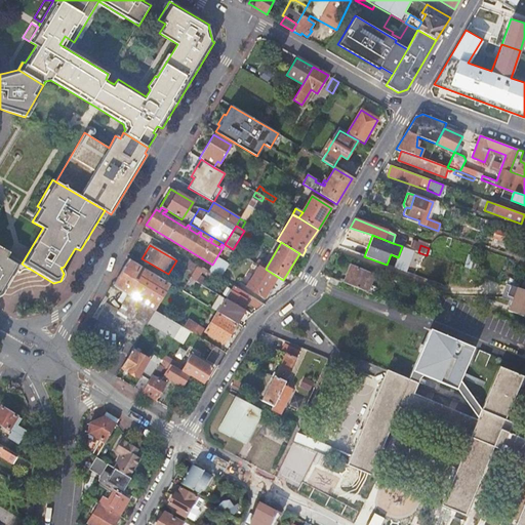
[(414,251),(402,246),(398,257),(394,267),(406,272),(414,251)]
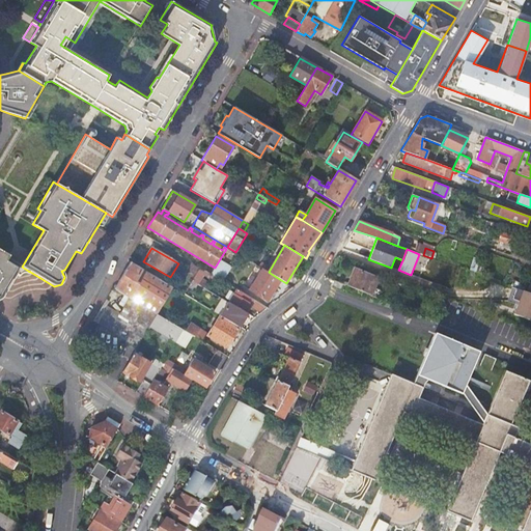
[(0,300),(1,300),(3,297),(16,277),(19,277),(22,274),(23,274),(26,273),(29,274),(30,272),(28,271),(22,267),(8,258),(9,256),(0,250),(0,300)]
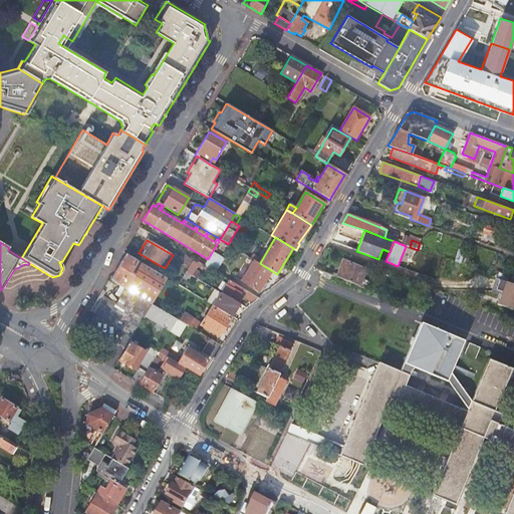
[(204,265),(215,272),(228,250),(217,244),(208,259),(204,265)]
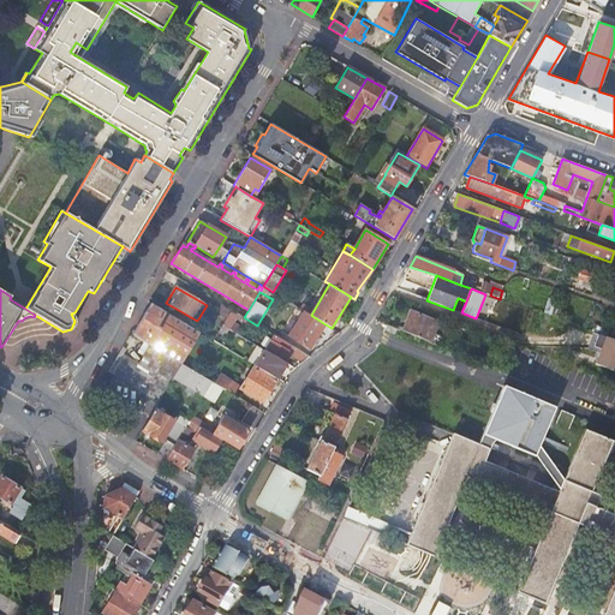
[(166,354),(181,364),(201,333),(150,304),(132,334),(150,345),(166,354)]
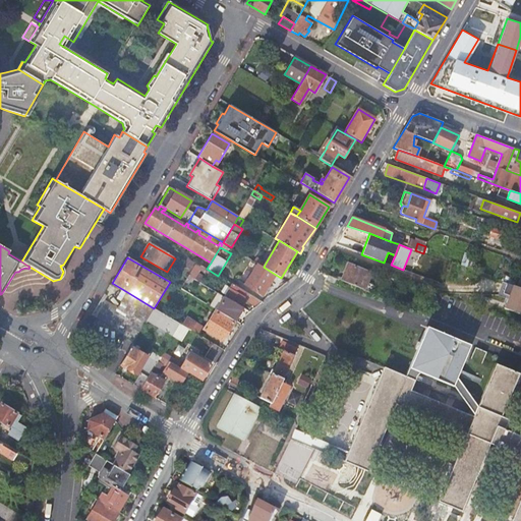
[(188,276),(194,279),(201,266),(196,263),(188,276)]
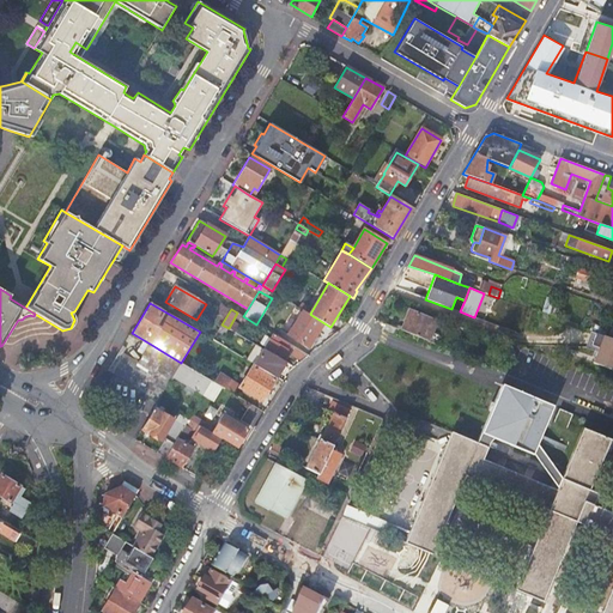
[(305,325),(311,315),(310,314),(304,310),(298,321),(305,325)]
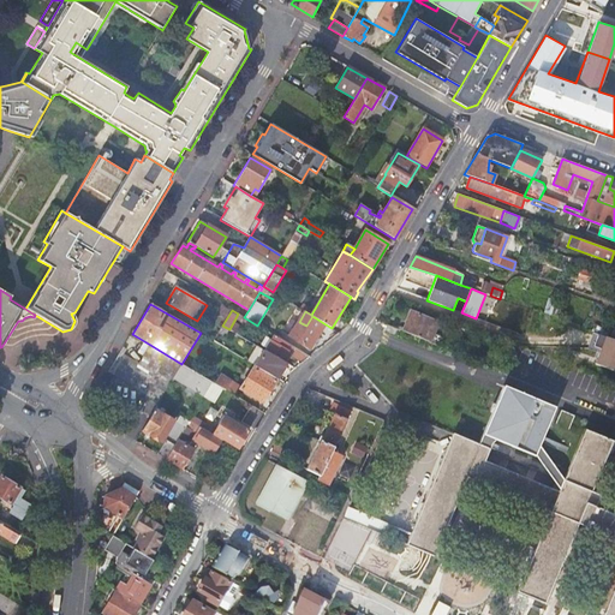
[(411,311),(402,330),(429,341),(437,322),(411,311)]
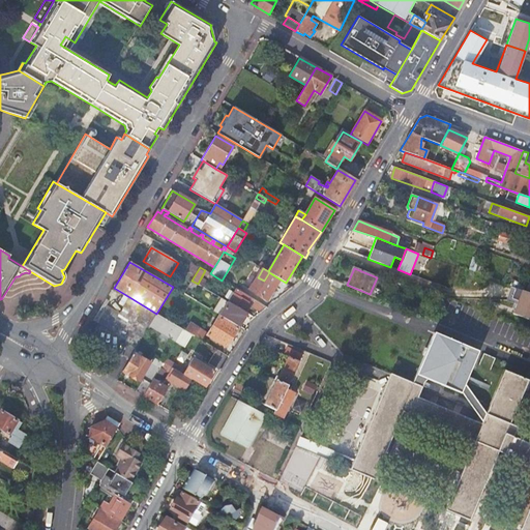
[(267,300),(281,280),(269,272),(264,281),(258,277),(257,276),(252,286),(259,290),(257,294),(267,300)]
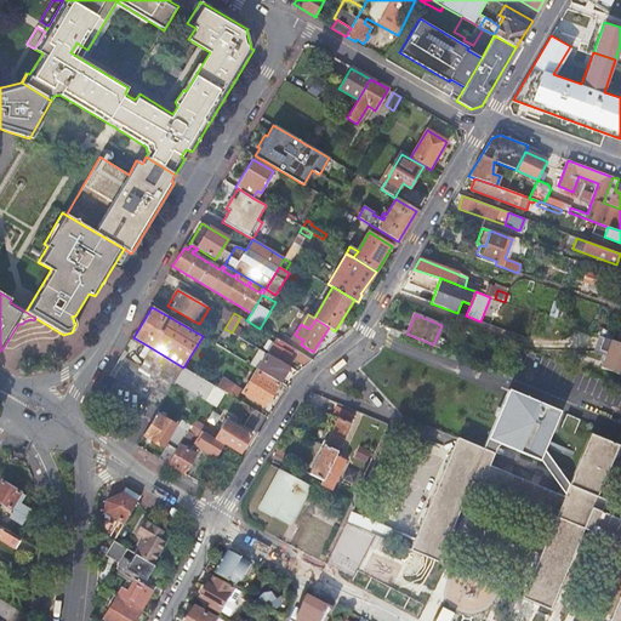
[(290,339),(301,345),(303,340),(295,335),(292,334),(290,339)]
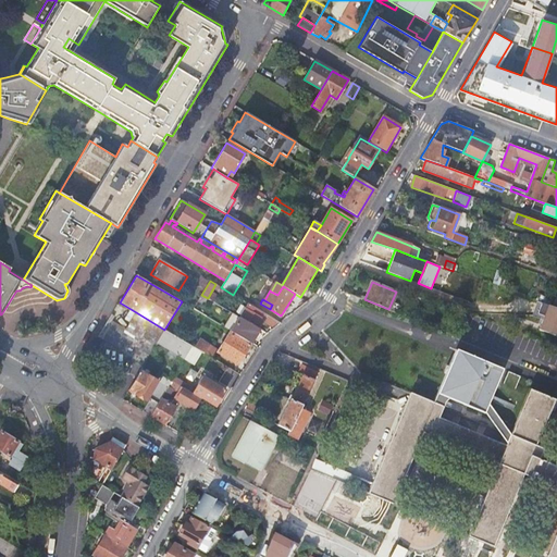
[(556,336),(556,307),(537,301),(532,316),(543,320),(540,330),(556,336)]
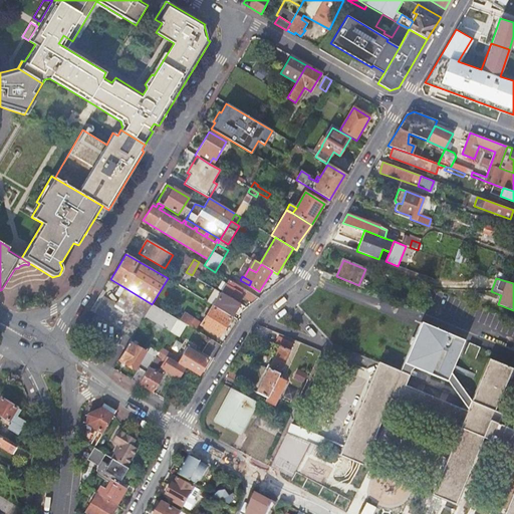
[(242,297),(252,303),(259,298),(229,280),(222,293),(237,302),(239,303),(242,297)]
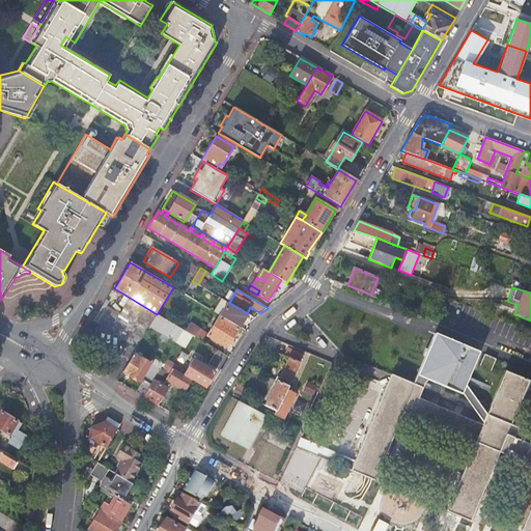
[(143,306),(130,298),(123,307),(138,315),(143,306)]
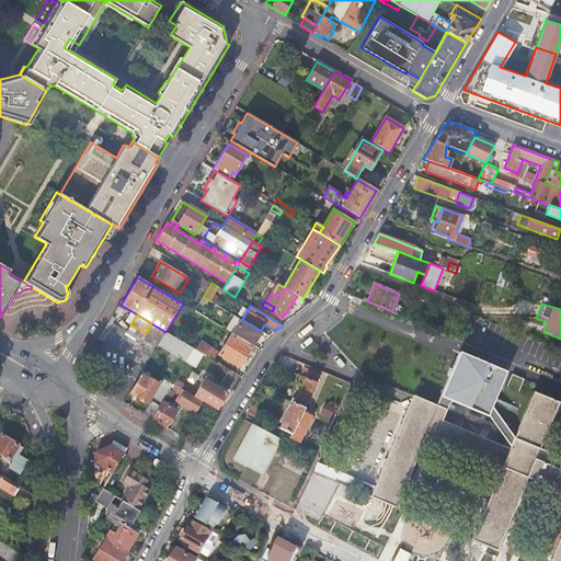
[(233,334),(252,345),(262,332),(261,331),(259,330),(242,320),(233,334)]
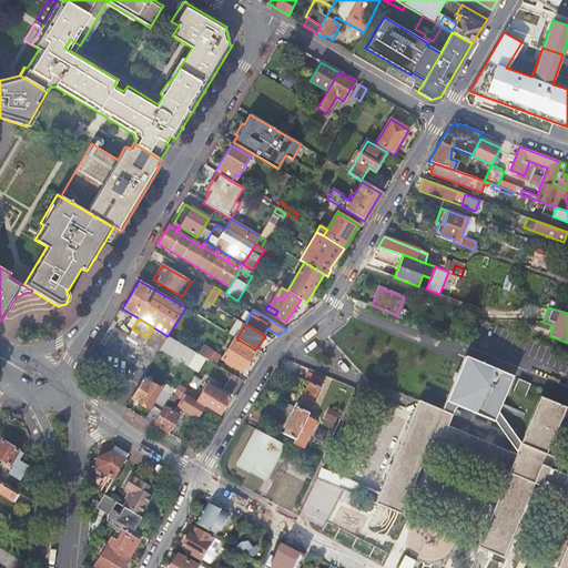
[(160,348),(168,336),(153,327),(148,337),(139,352),(132,363),(146,372),(160,348)]
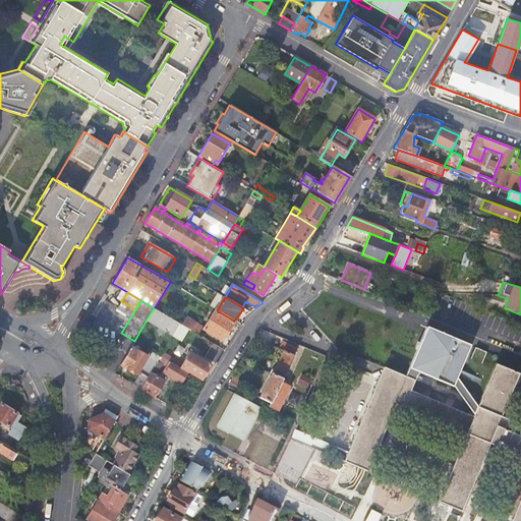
[(121,301),(114,314),(127,323),(135,309),(121,301)]
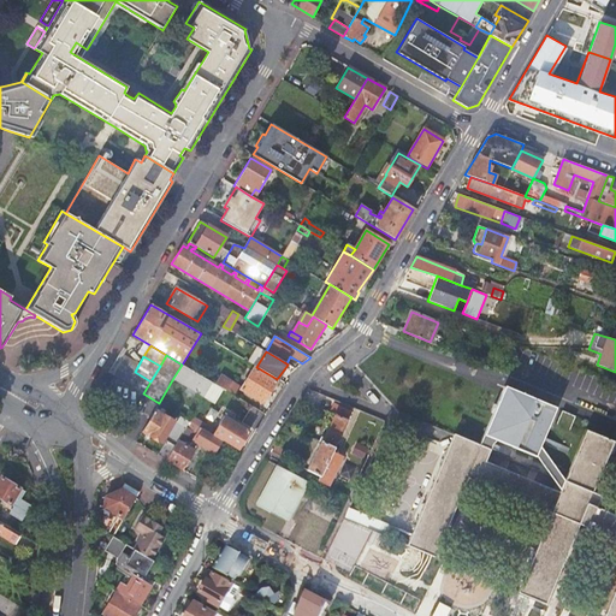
[(135,372),(113,360),(106,372),(143,394),(150,381),(135,372)]
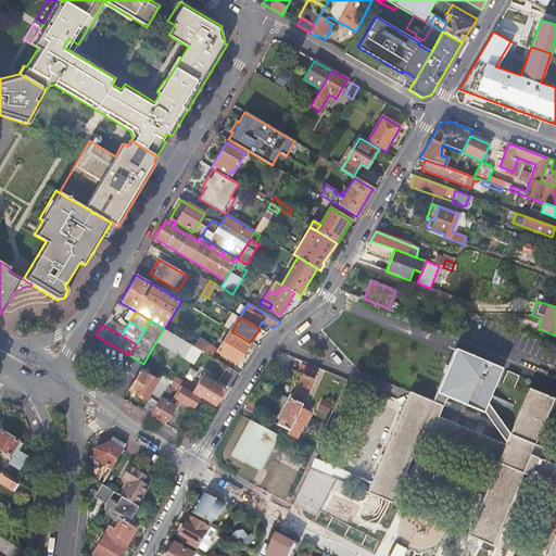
[(192,345),(190,344),(164,329),(156,341),(171,349),(177,353),(185,357),(192,345)]
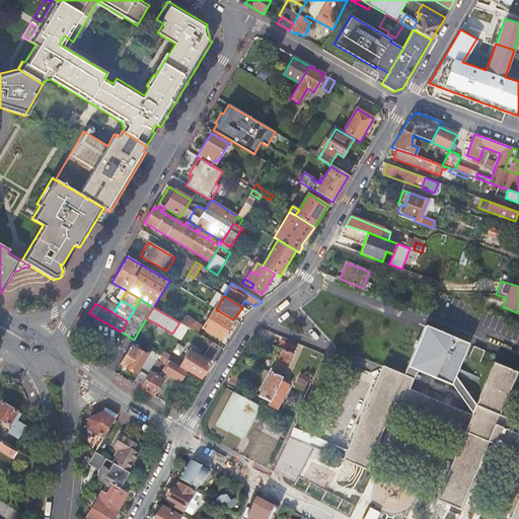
[(188,327),(199,335),(203,328),(221,340),(232,321),(214,309),(203,326),(186,315),(180,323),(188,327)]
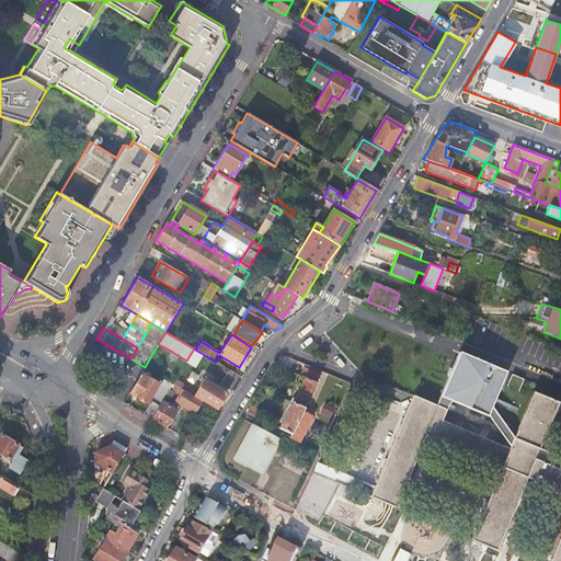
[(195,366),(203,354),(195,350),(194,348),(186,361),(195,366)]
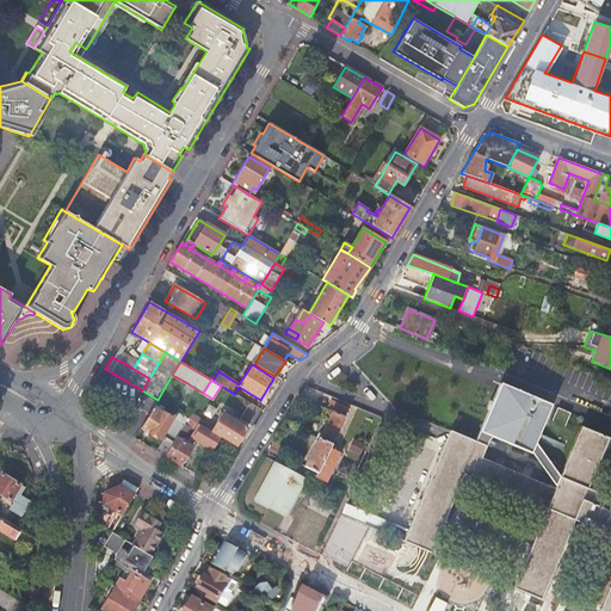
[(555,463),(571,423),(545,413),(549,403),(498,383),(495,389),(474,442),(483,445),(486,440),(491,437),(535,456),(555,483),(559,475),(549,461),(555,463)]
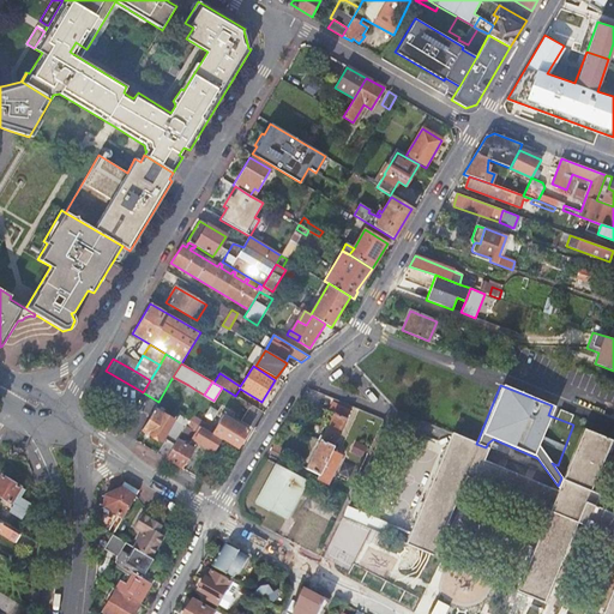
[(332,401),(327,411),(333,414),(345,420),(350,409),(332,401)]
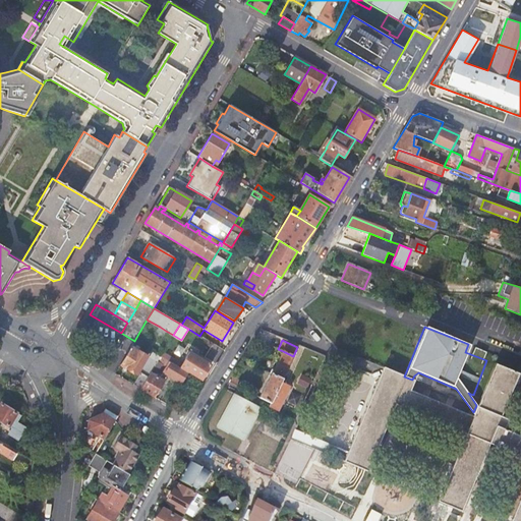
[(130,347),(120,364),(136,374),(147,357),(130,347)]
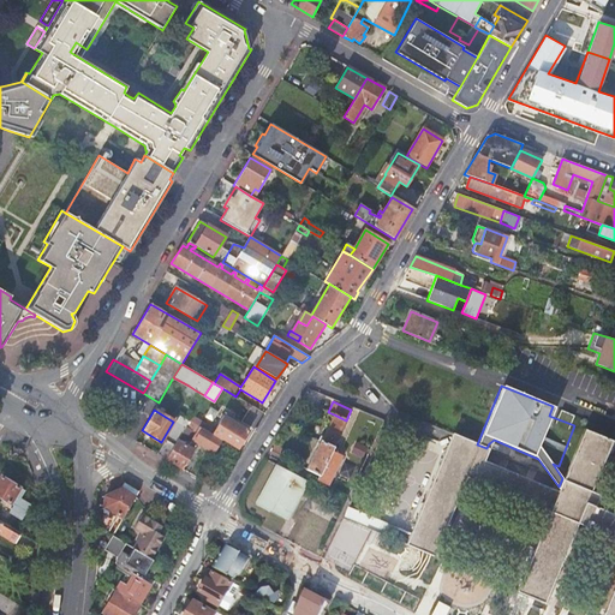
[(335,442),(346,421),(334,415),(322,439),(320,441),(333,447),(335,442)]
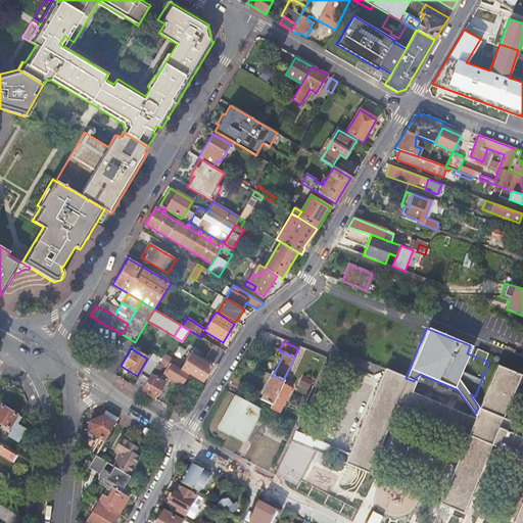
[(153,355),(150,360),(157,364),(158,363),(160,360),(153,355)]
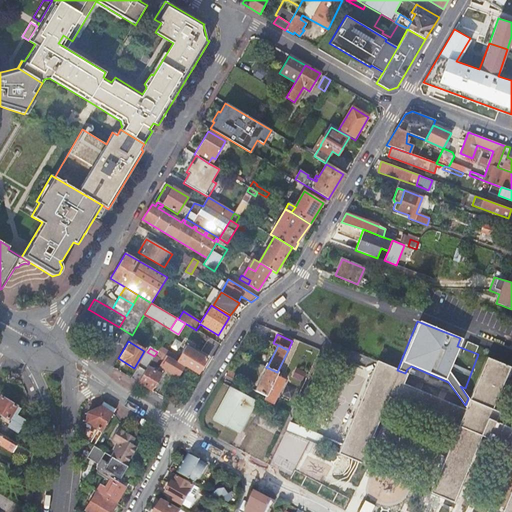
[(162,348),(160,352),(166,356),(169,357),(169,358),(172,354),(162,348)]
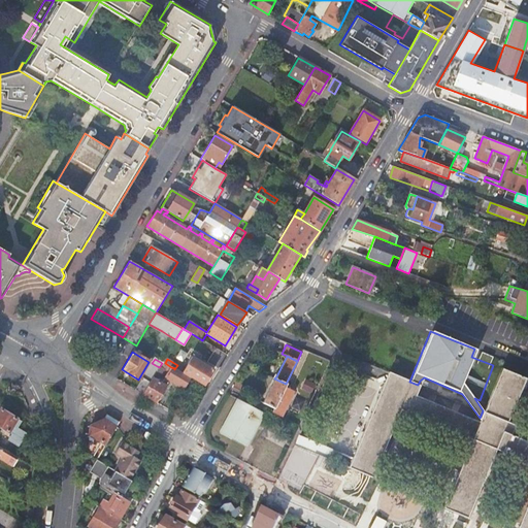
[(160,366),(169,371),(171,367),(165,363),(163,361),(162,363),(160,366)]
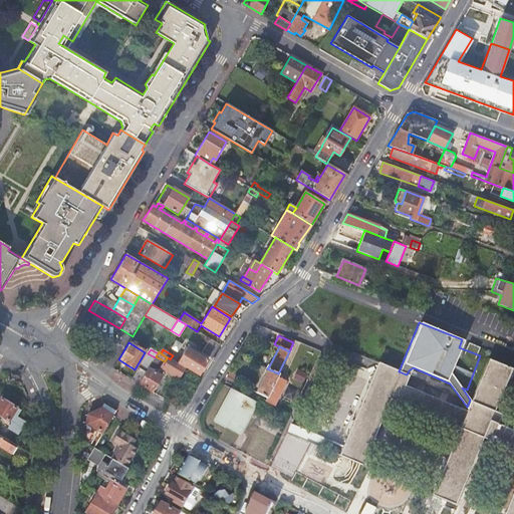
[(185,368),(198,375),(208,359),(194,351),(190,359),(183,354),(178,363),(185,368)]
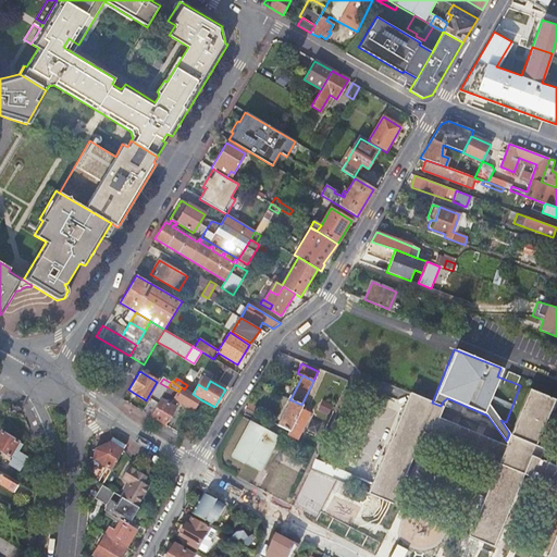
[(143,411),(150,417),(161,399),(168,387),(160,383),(143,411)]
